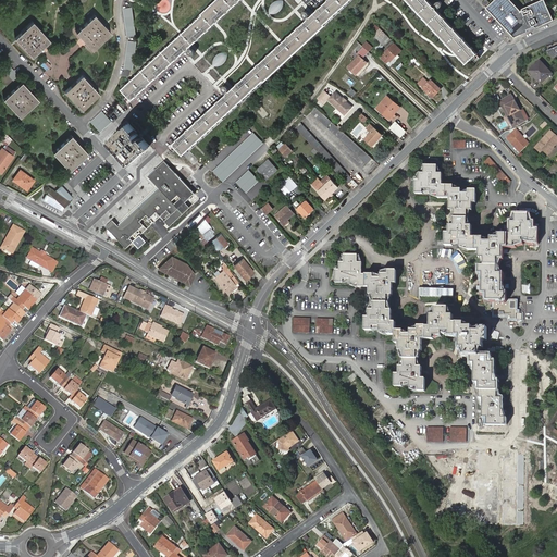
[(219,0),(182,35),(123,88),(133,99),(190,45),(215,23),(239,0),(219,0)]
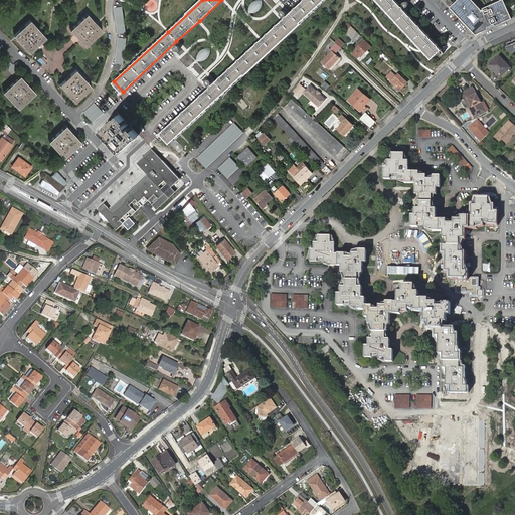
[(323,0),(304,0),(284,19),(262,39),(237,61),(215,82),(161,133),(164,137),(170,143),(176,138),(224,93),(323,0)]
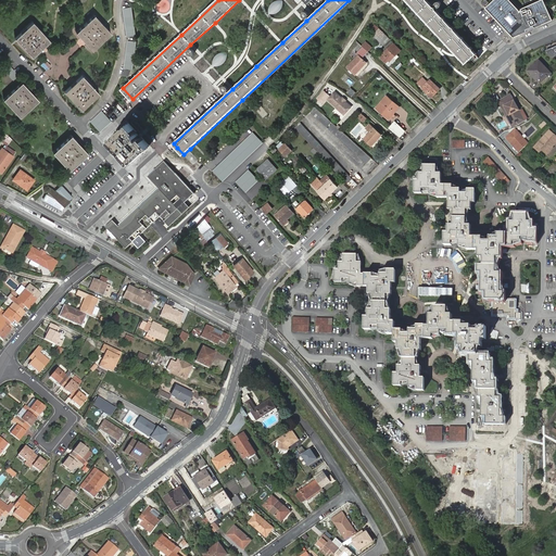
[(408,0),(466,63),(477,53),(427,0),(408,0)]
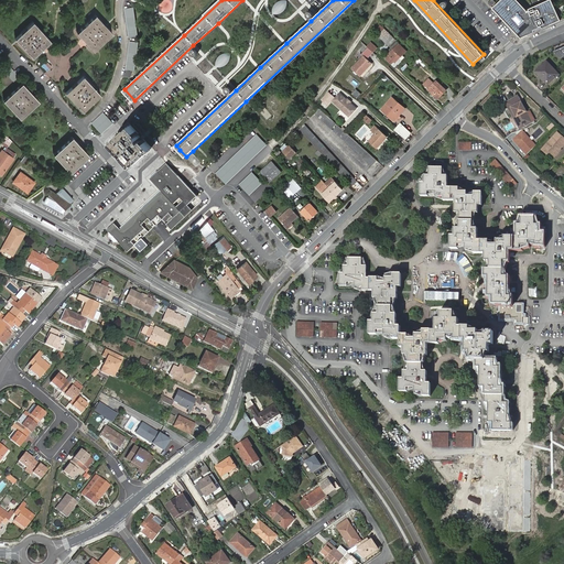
[(519,0),(500,0),(494,7),(522,36),(562,19),(553,0),(545,0),(528,9),(519,0)]
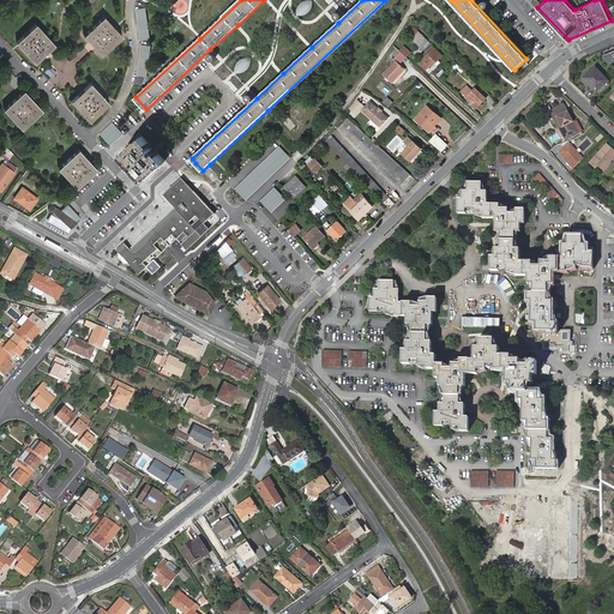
[(298,8),(296,13),(296,16),(299,16),(304,16),(308,12),(312,6),(312,1),(306,1),(301,2),(298,8)]
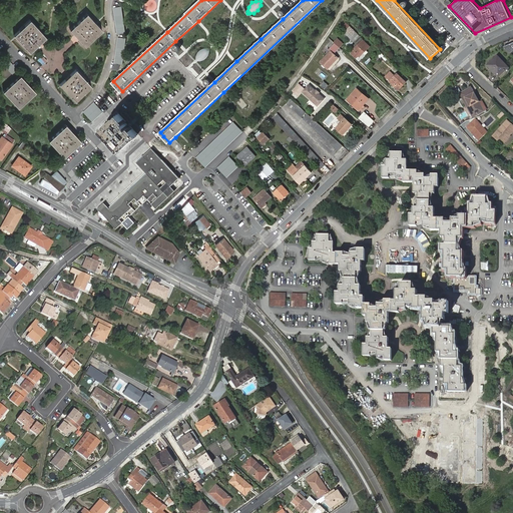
[(123,33),(120,7),(113,8),(116,34),(123,33)]
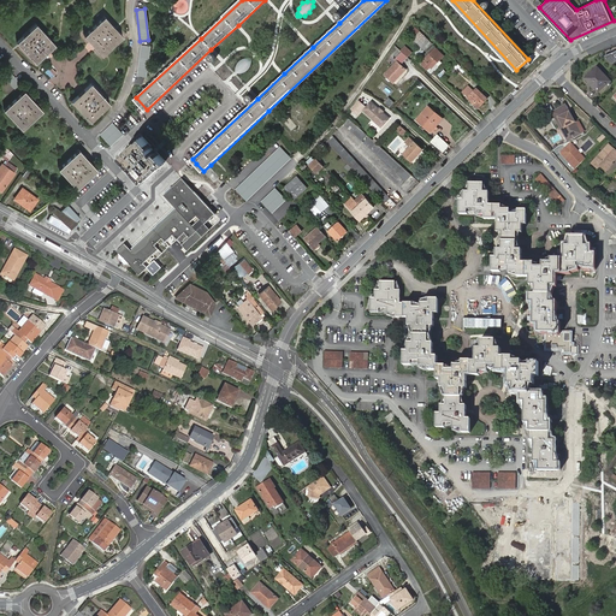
[(102,54),(123,36),(105,16),(84,35),(90,41),(96,48),(102,54)]
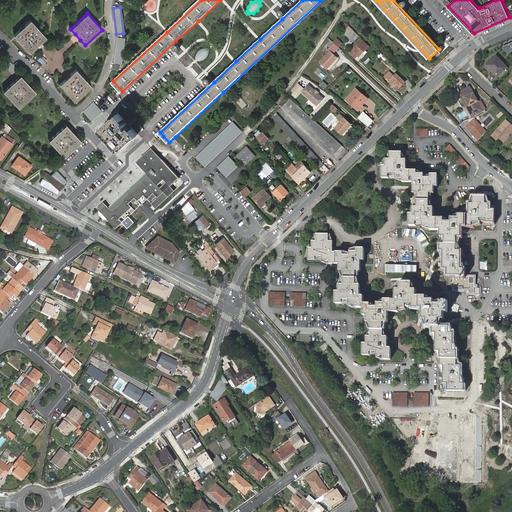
[(41,42),(46,37),(30,20),(14,35),(30,52),(36,46),(41,42)]
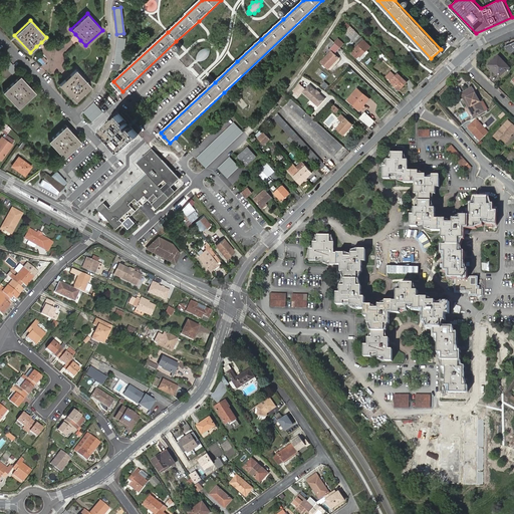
[(355,41),(360,36),(347,22),(341,28),(355,41)]
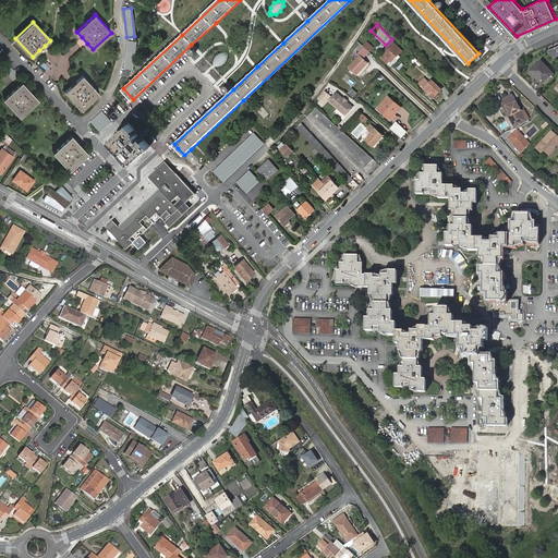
[(132,69),(135,40),(129,40),(125,68),(132,69)]
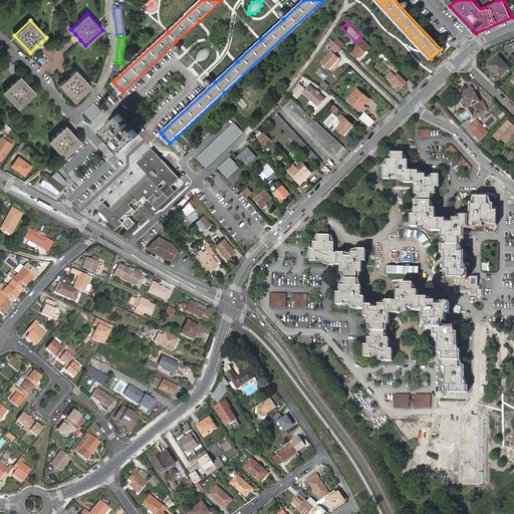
[(339,38),(335,42),(341,47),(344,44),(339,38)]
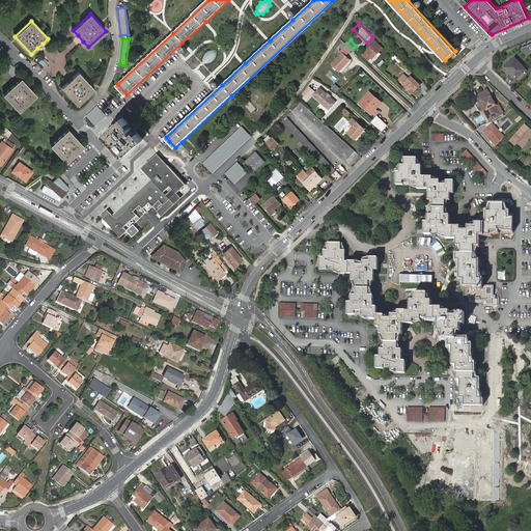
[(372,58),(383,48),(376,42),(365,52),(366,53),(364,55),(369,60),(371,57),(372,58)]
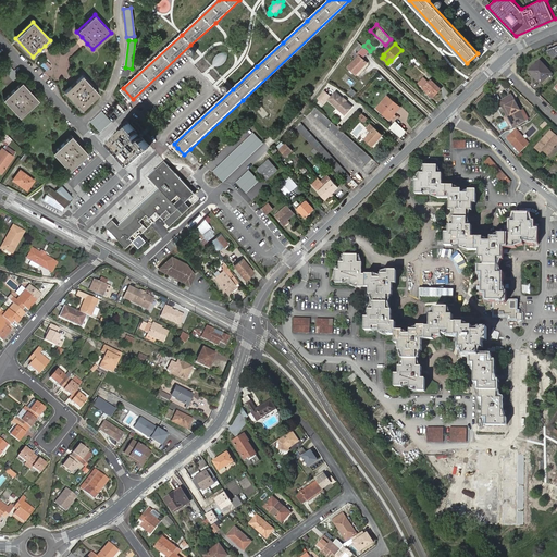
[(363,59),(369,52),(360,45),(356,52),(359,56),(349,67),(356,74),(367,62),(363,59)]
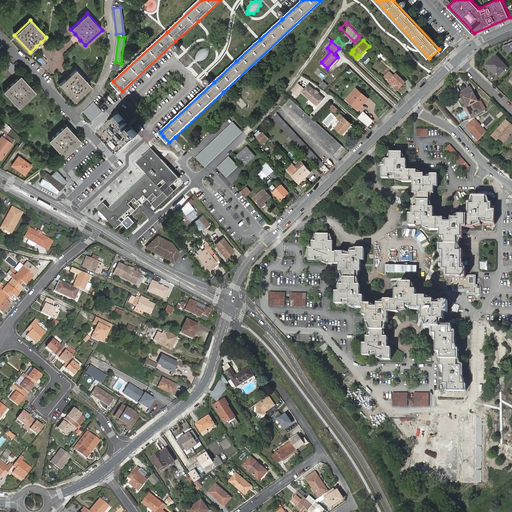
[(511,43),(502,48),(509,55),(511,52),(511,43)]
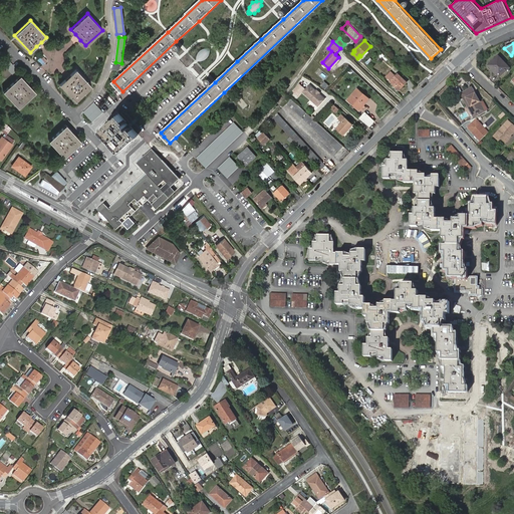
[(197,55),(197,59),(197,61),(198,61),(202,61),(207,58),(210,53),(210,49),(205,49),(200,50),(197,55)]
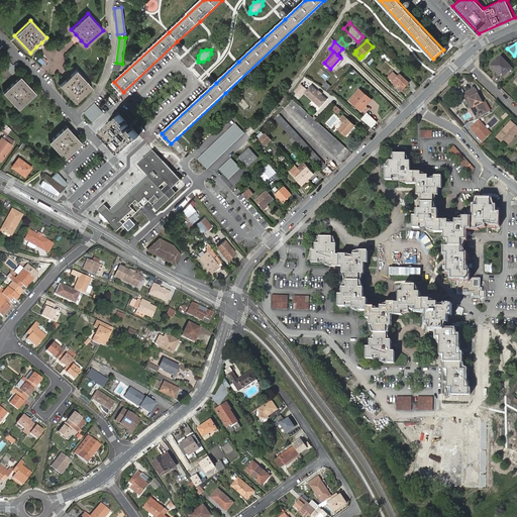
[(501,57),(491,67),(502,79),(512,69),(501,57)]
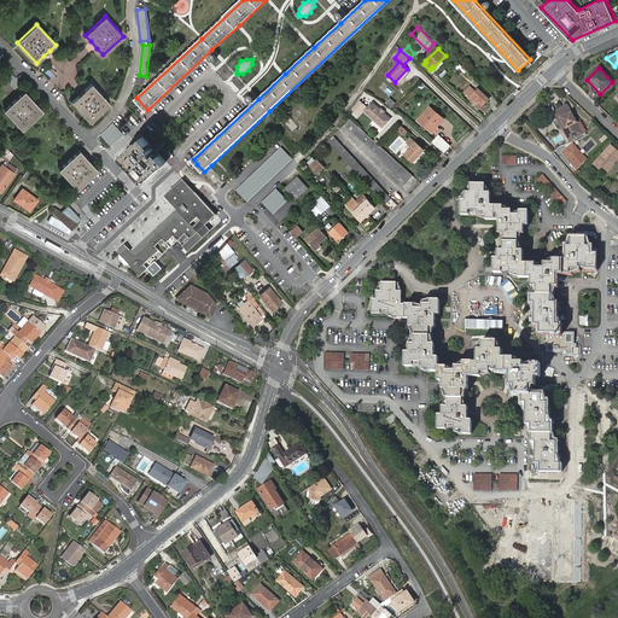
[(15,91),(21,85),(19,82),(7,70),(1,76),(15,91)]
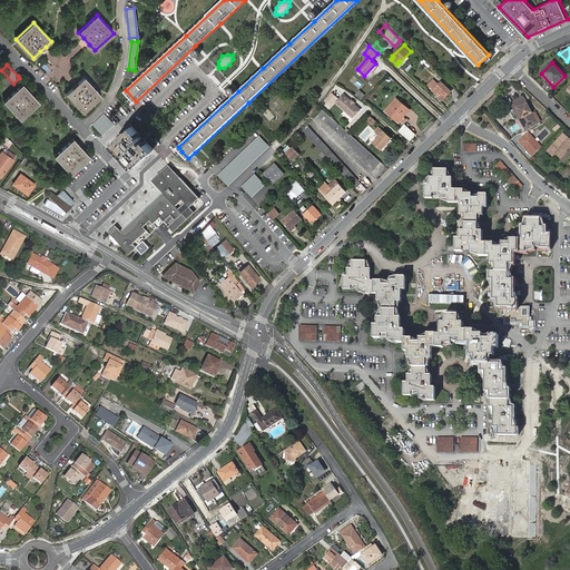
[(84,112),(101,96),(85,77),(78,82),(71,88),(66,94),(84,112)]
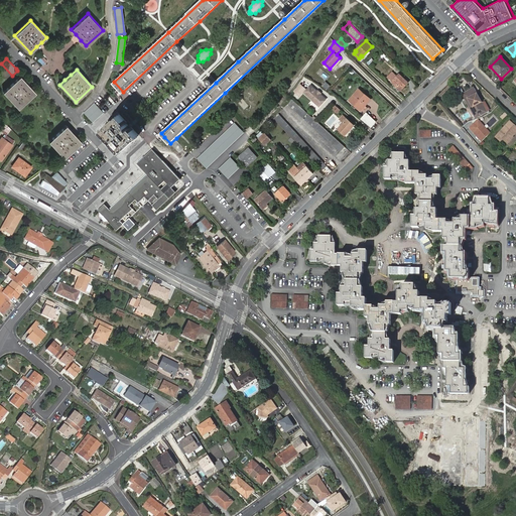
[(403,86),(407,81),(399,74),(392,82),(400,90),(404,87),(403,86)]
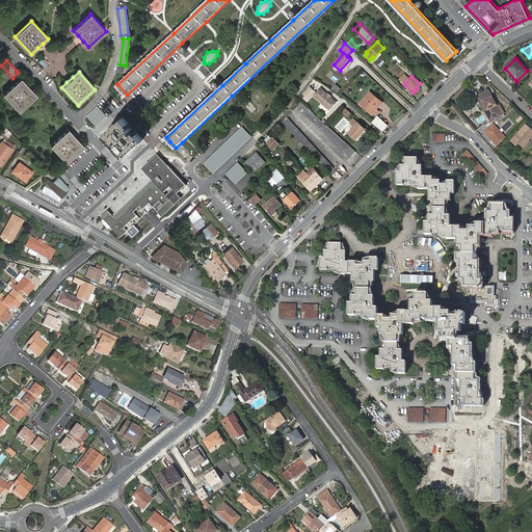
[(19,111),(36,95),(28,86),(21,78),(3,95),(19,111)]
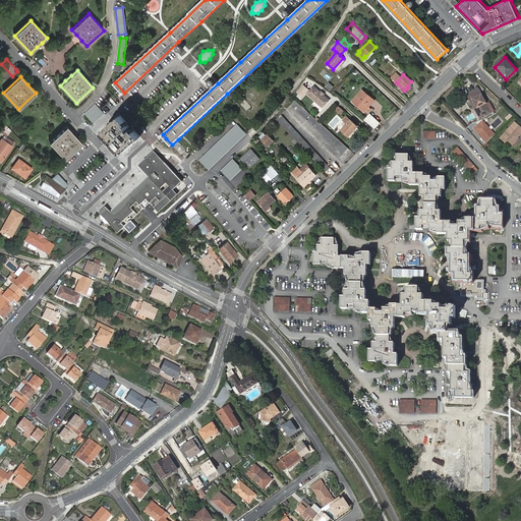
[(331,91),(334,87),(329,81),(325,85),(331,91)]
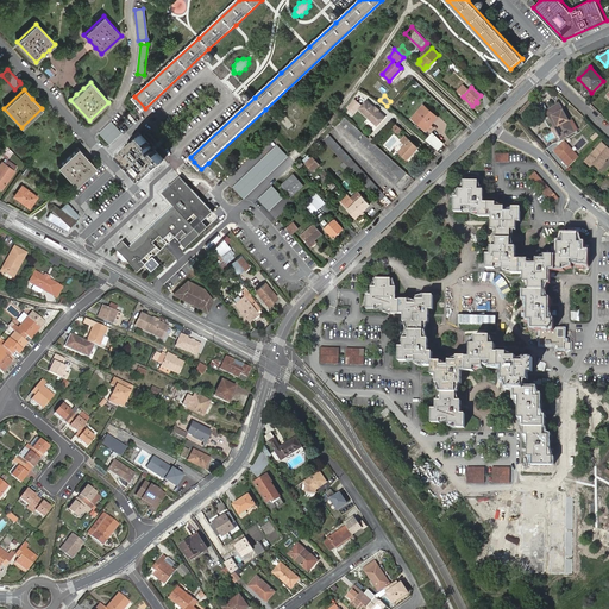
[(355,99),(347,106),(355,113),(360,105),(355,99)]
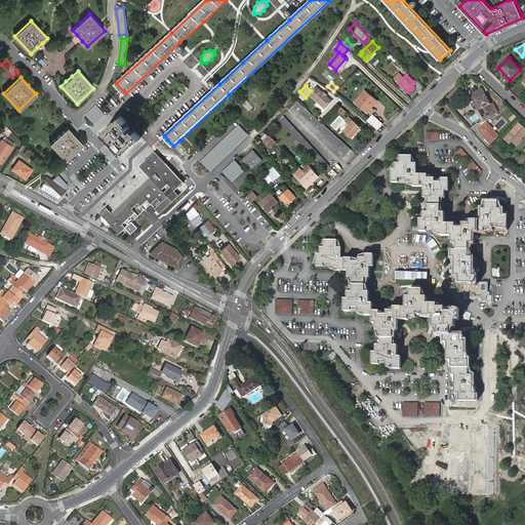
[(317,86),(310,94),(325,108),(332,101),(326,94),(325,95),(324,93),(317,86)]
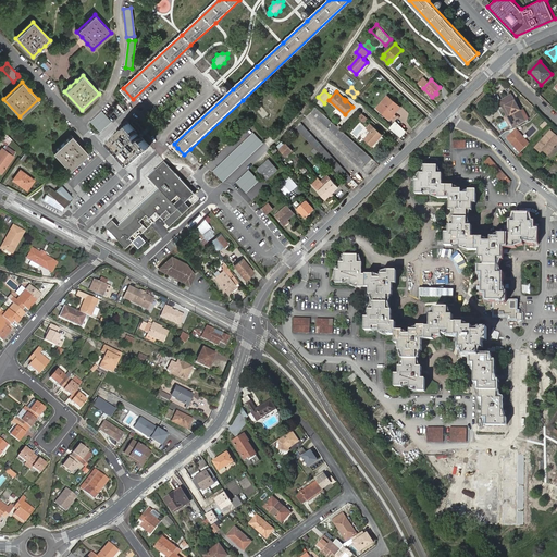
[(505,106),(516,125),(525,120),(511,94),(499,100),(503,107),(505,106)]
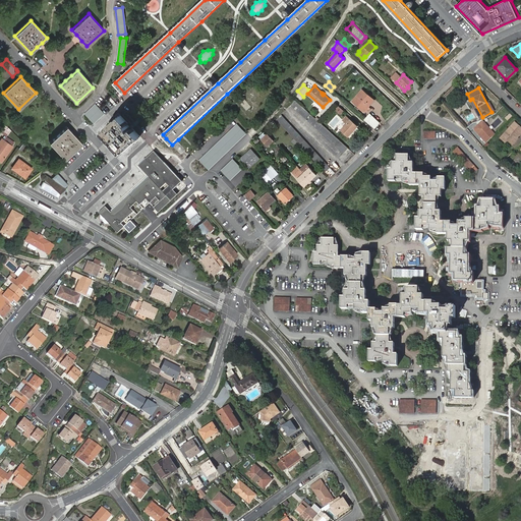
[(365,112),(374,101),(363,91),(352,103),(356,106),(357,105),(365,112)]
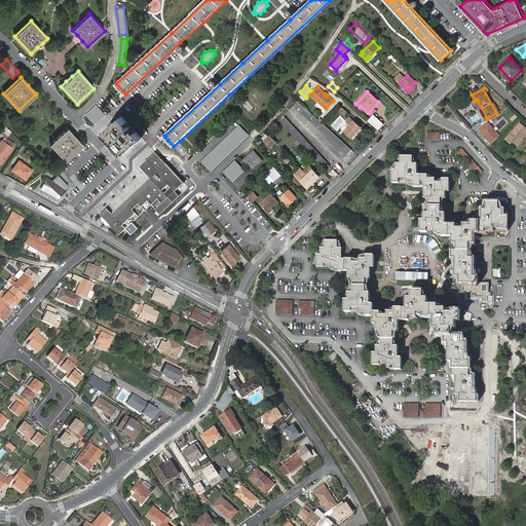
[(485,119),(487,118),(477,100),(475,101),(485,119)]
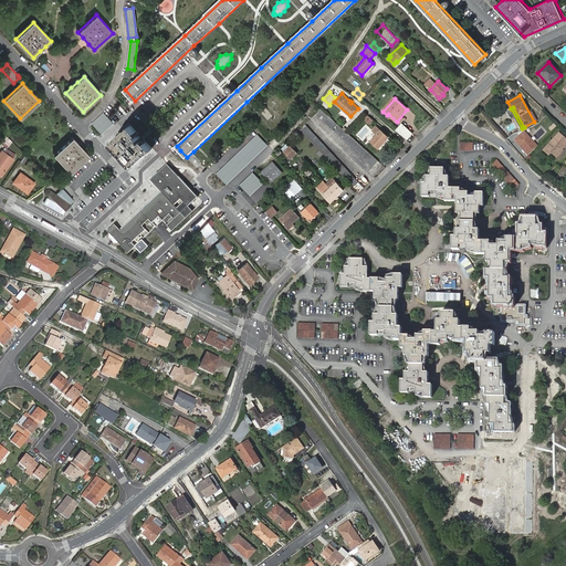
[(378,158),(322,108),(316,114),(373,164),(378,158)]
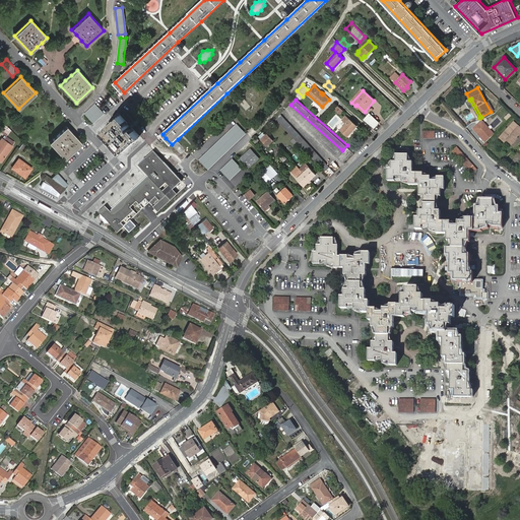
[(93,123),(105,114),(96,105),(85,114),(93,123)]
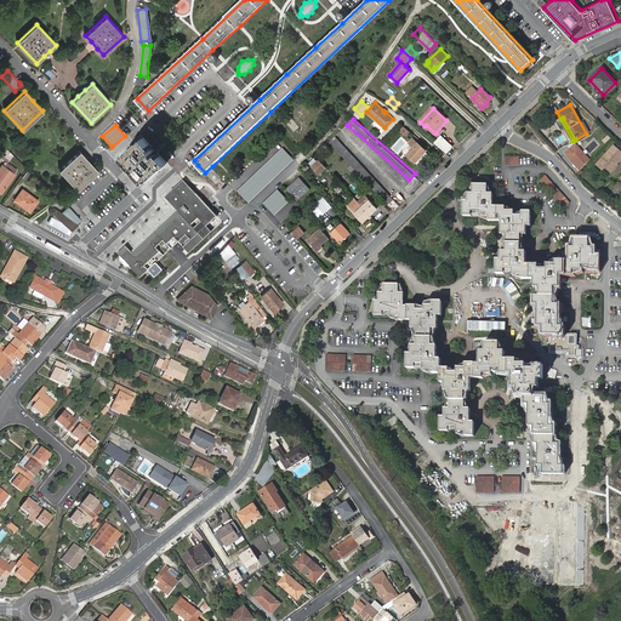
[(405,126),(400,132),(406,137),(411,132),(405,126)]
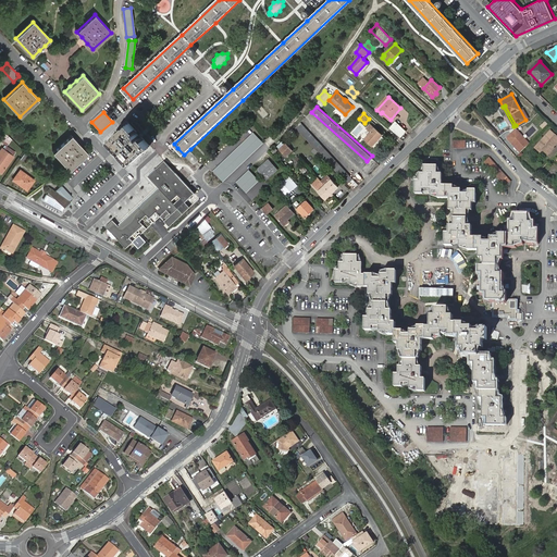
[(396,121),(390,128),(401,137),(407,131),(396,121)]
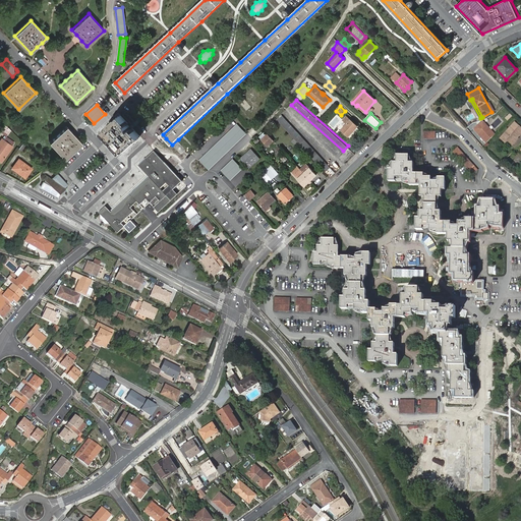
[(123,153),(140,136),(121,115),(104,131),(123,153)]
